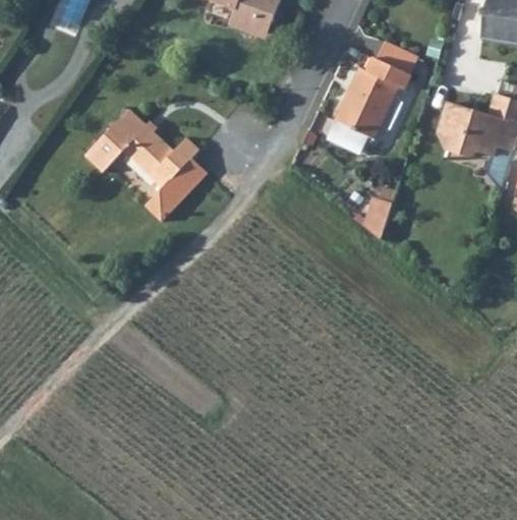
[(279,0),(199,0),(199,1),(233,11),(229,27),(254,35),(259,20),(272,24),(279,0)]
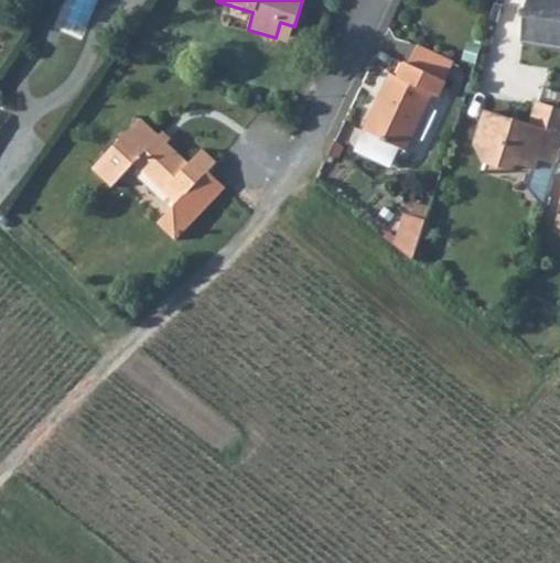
[(559,0),(527,0),(521,40),(559,45),(559,0)]
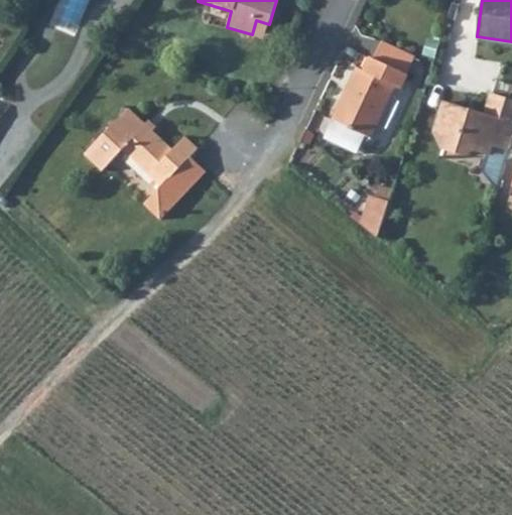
[(380,39),(372,57),(402,72),(411,55),(380,39)]
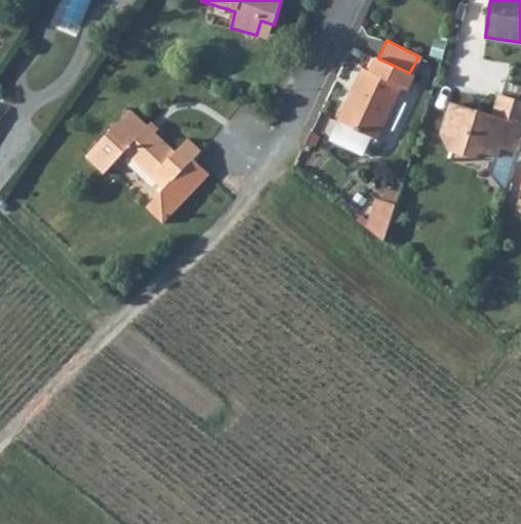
[(362,67),(335,120),(372,137),(399,89),(404,91),(412,75),(409,73),(378,58),(374,56),(367,70),(362,67)]
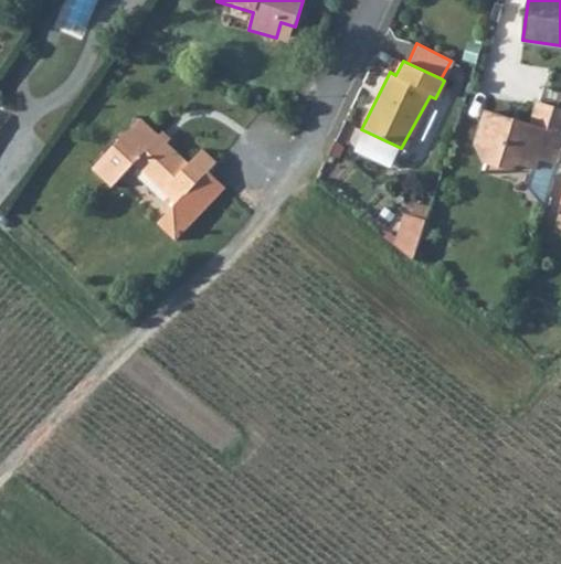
[(529,125),(546,130),(552,107),(537,102),(529,125)]
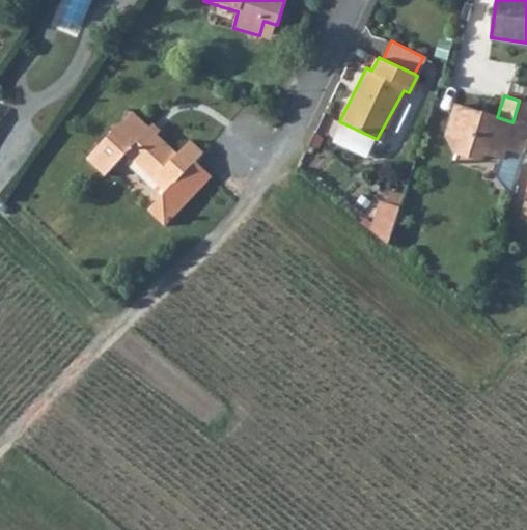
[(521,154),(526,134),(526,103),(519,101),(512,122),(497,117),(454,104),(445,135),(453,149),(476,157),(486,154),(500,158),(503,148),(521,154)]
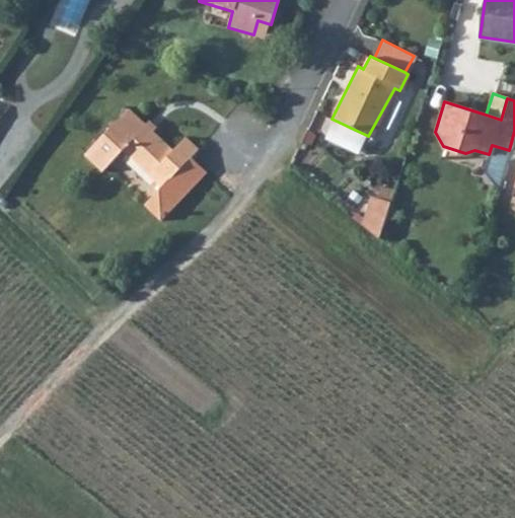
[(169,146),(123,108),(82,156),(101,173),(120,152),(161,186),(144,207),(161,221),(204,169),(188,155),(196,146),(181,133),(169,146)]
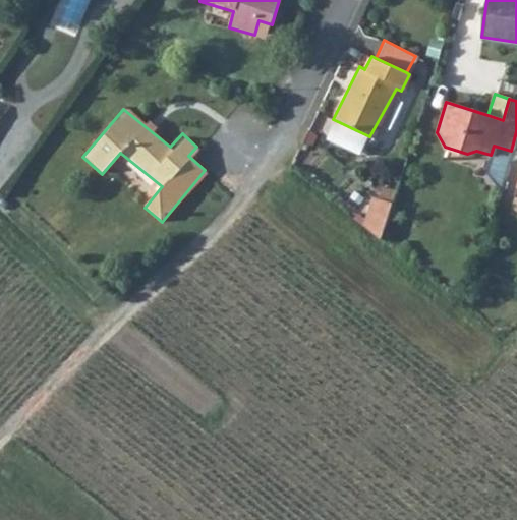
[(516,211),(516,180),(508,208),(516,211)]
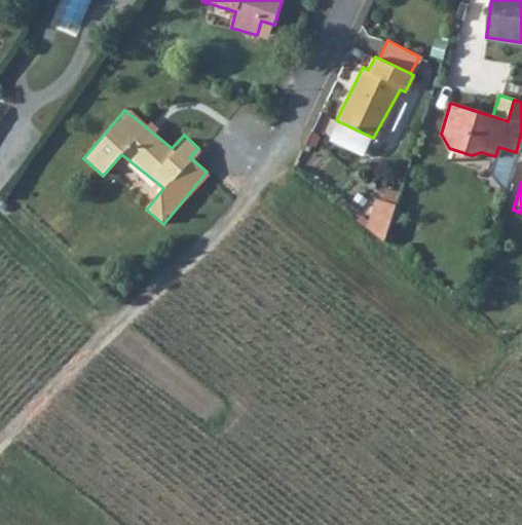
[(360,226),(378,241),(392,202),(375,197),(372,195),(360,226)]
